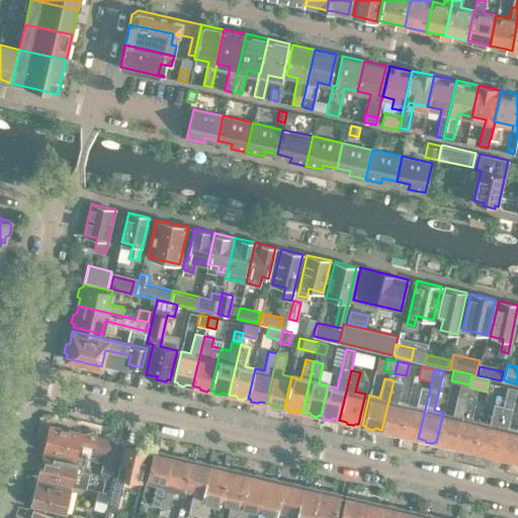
[(398,433),(400,434),(407,404),(398,402),(403,382),(394,380),(381,430),(387,431),(390,434),(396,435),(398,433)]
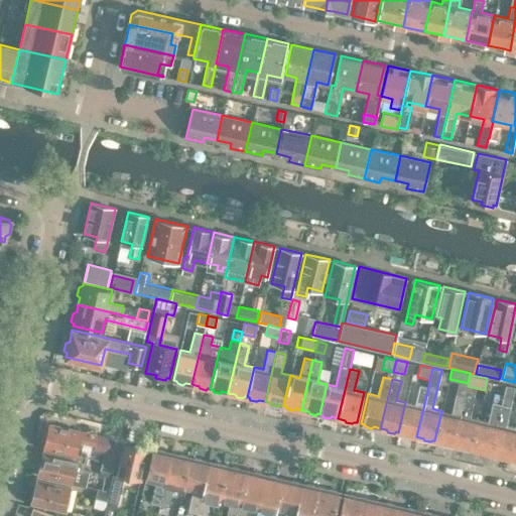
[(410,435),(416,436),(428,387),(419,385),(414,404),(405,402),(398,432),(400,432),(402,435),(407,436),(410,435)]
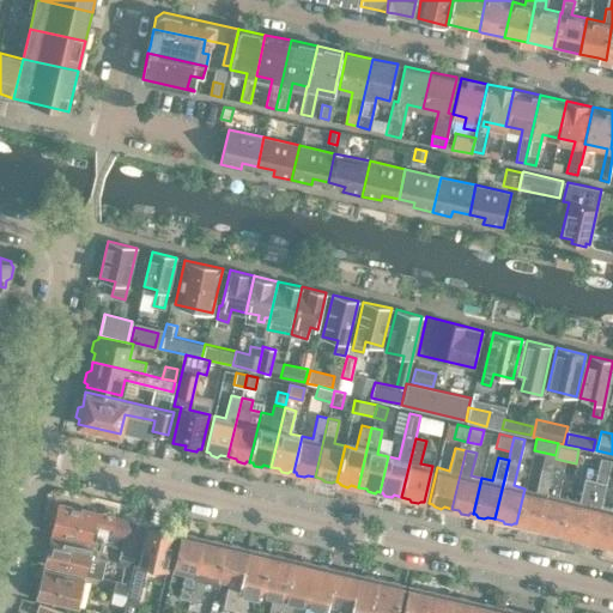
[(600,544),(604,544),(612,508),(600,505),(611,460),(600,457),(598,468),(595,480),(582,539),(589,541),(590,544),(598,545),(600,544)]
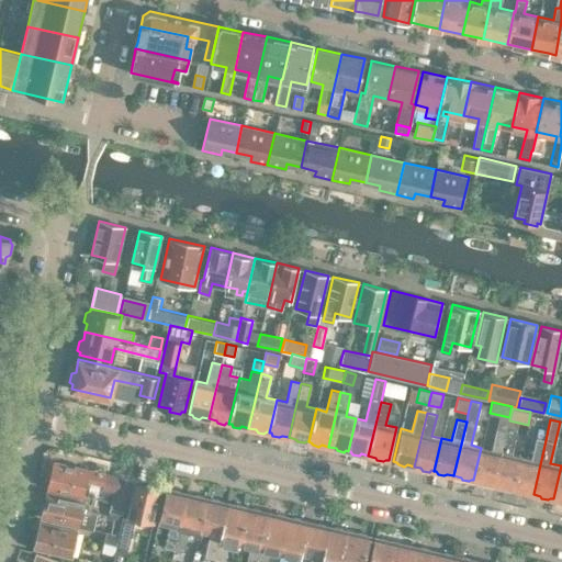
[(486,483),(494,485),(506,430),(496,428),(492,450),(481,448),(473,480),(476,481),(478,483),(484,485),(486,483)]
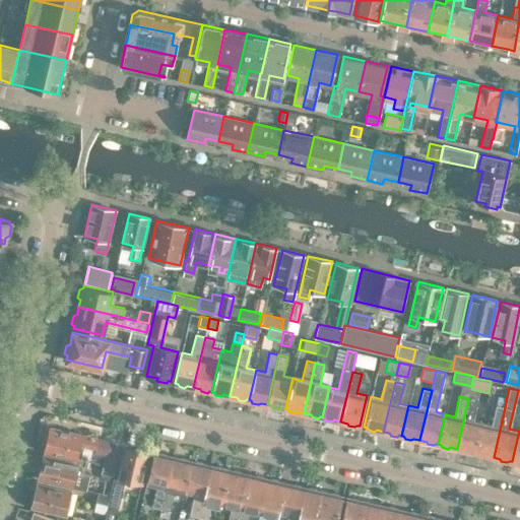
[(472,452),(475,453),(482,423),(472,420),(477,401),(468,398),(457,449),(463,450),(464,453),(470,454),(472,452)]
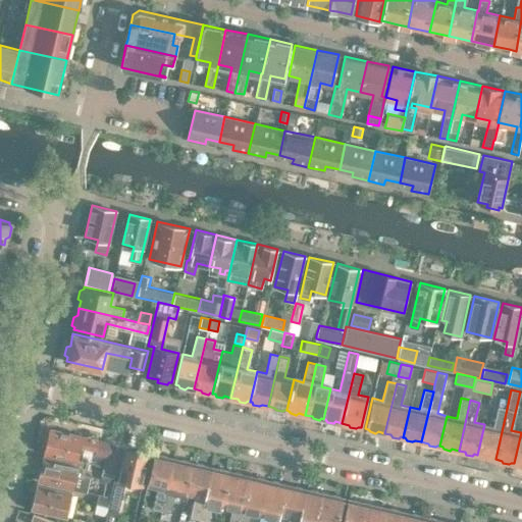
[(488,458),(496,459),(507,409),(498,406),(493,426),(484,424),(477,455),(479,455),(480,458),(486,459),(488,458)]
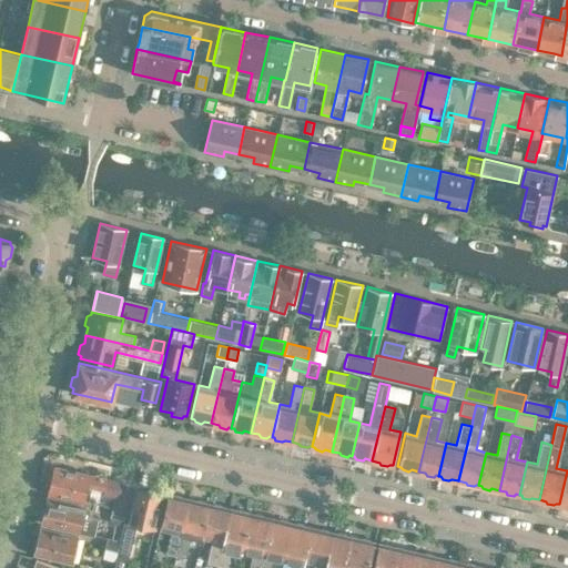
[(104,489),(107,479),(90,475),(53,466),(51,474),(49,476),(47,485),(48,488),(47,492),(83,500),(88,486),(104,489)]
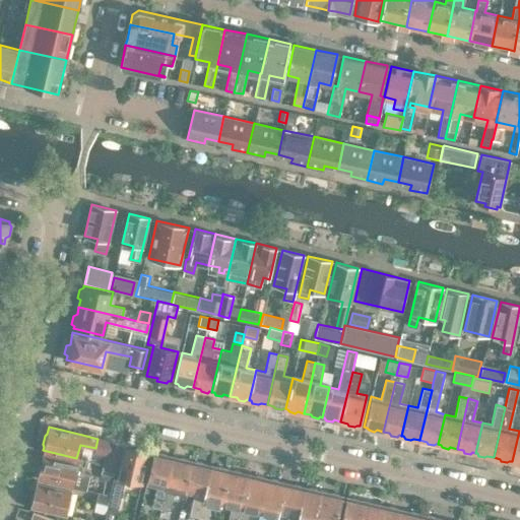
[(98,439),(95,448),(106,451),(103,464),(116,467),(117,462),(121,444),(112,442),(98,439)]
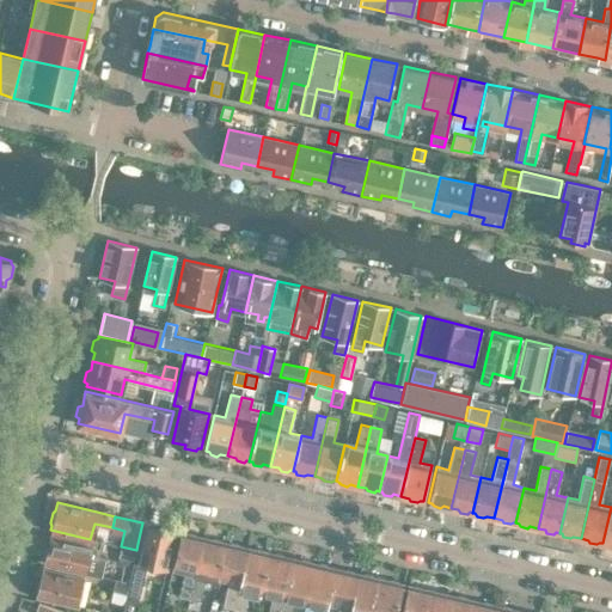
[(129,582),(124,603),(122,611),(135,611),(142,583),(142,585),(147,564),(166,569),(175,532),(171,532),(169,528),(163,526),(159,528),(146,526),(142,545),(138,544),(136,550),(133,562),(129,581),(129,582)]
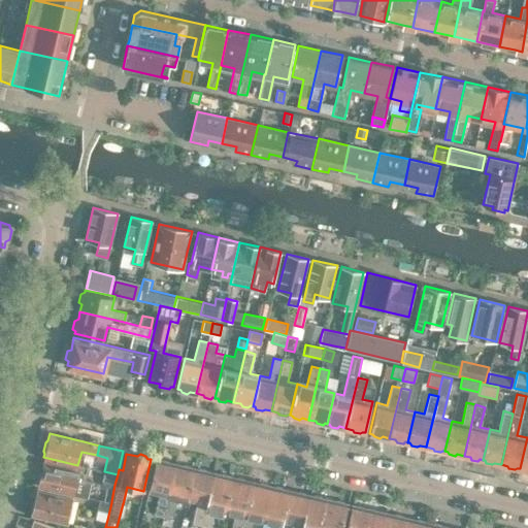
[(155,514),(163,515),(174,464),(168,463),(167,460),(161,459),(159,461),(156,460),(149,491),(159,493),(155,514)]
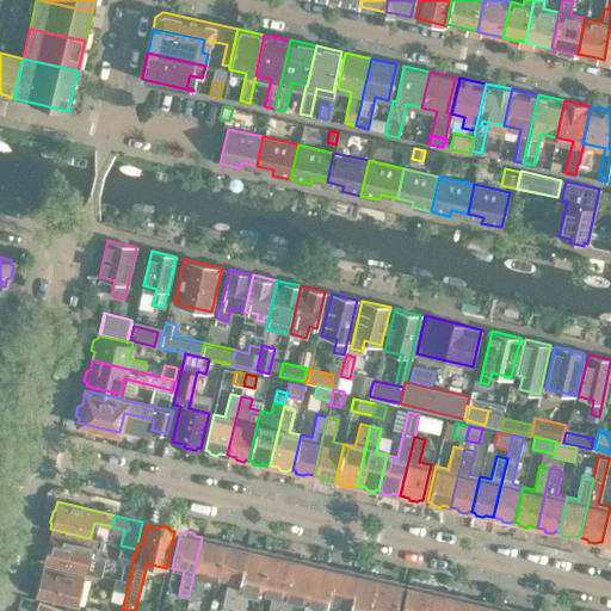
[(51,535),(49,547),(45,548),(43,556),(47,559),(45,562),(86,572),(92,544),(51,535)]
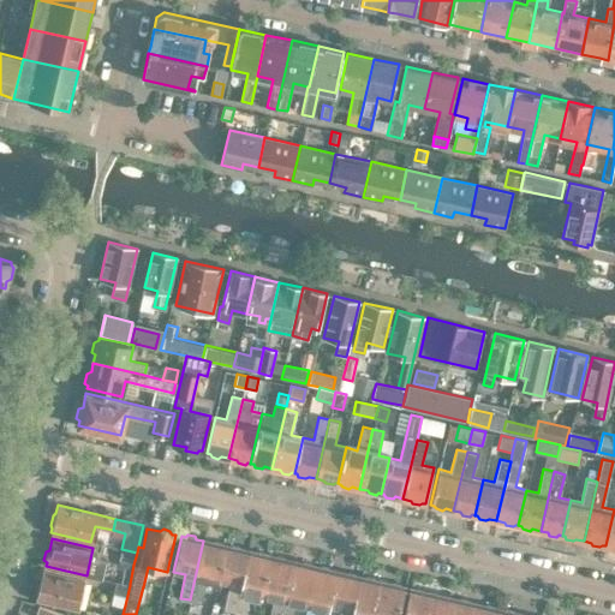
[(207,579),(218,583),(226,547),(222,545),(221,543),(214,541),(212,543),(203,541),(190,599),(202,603),(207,579)]
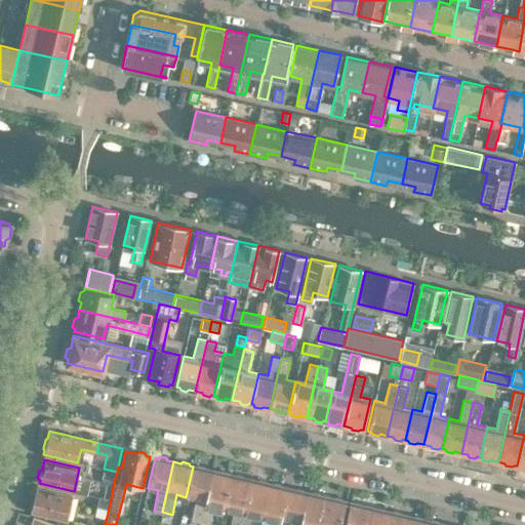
[(191,519),(200,521),(212,471),(205,469),(204,467),(198,466),(196,467),(193,467),(186,497),(196,499),(191,519)]
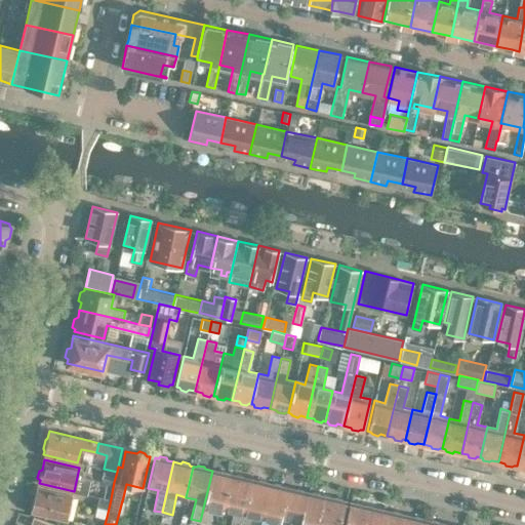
[(102,479),(114,482),(117,472),(104,469),(102,479)]
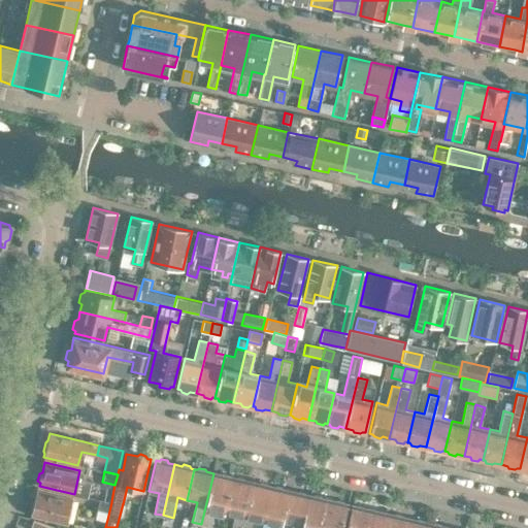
[(216,506),(225,508),(232,477),(230,477),(228,474),(223,473),(220,474),(213,473),(201,524),(210,526),(216,506)]
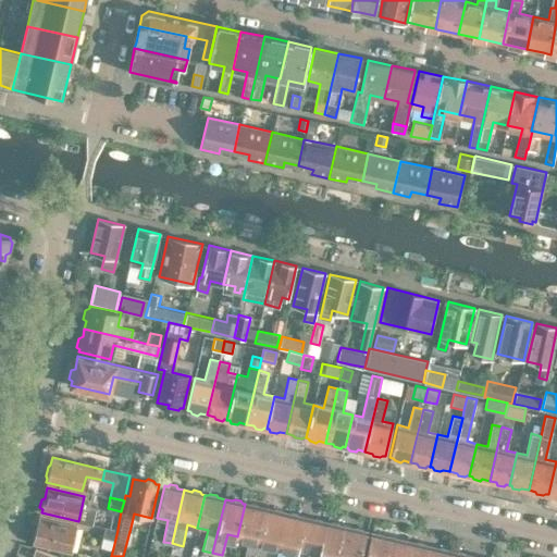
[(244,556),(254,556),(265,509),(259,507),(257,505),(251,503),(248,505),(245,504),(237,536),(248,539),(244,556)]
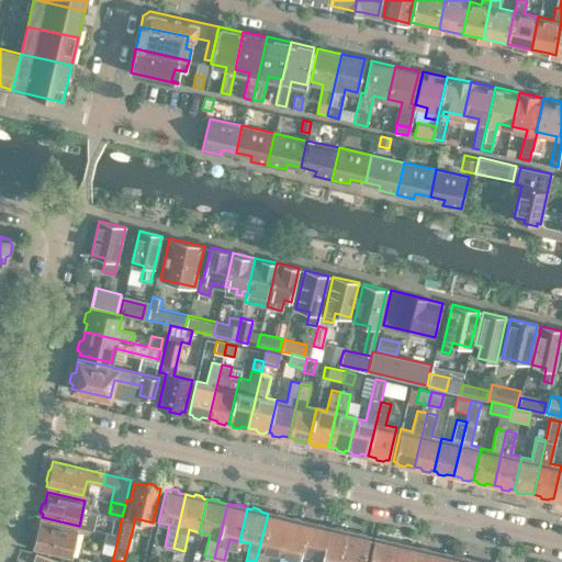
[(266,561),(270,549),(281,551),(289,518),(285,517),(283,515),(278,514),(274,515),(268,514),(256,561),(266,561)]
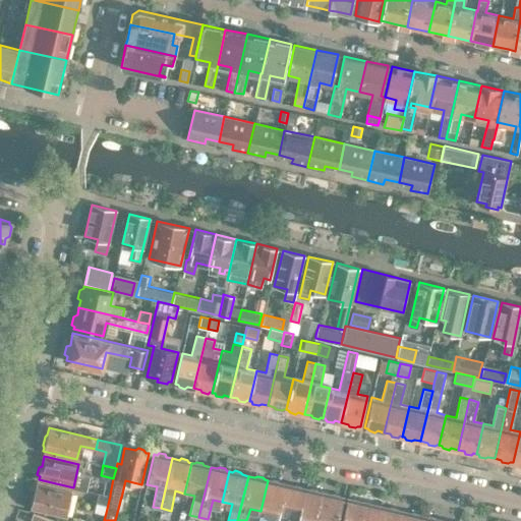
[(268,520),(277,520),(286,484),(280,483),(278,480),(273,479),(270,481),(268,480),(261,511),(270,513),(268,520)]
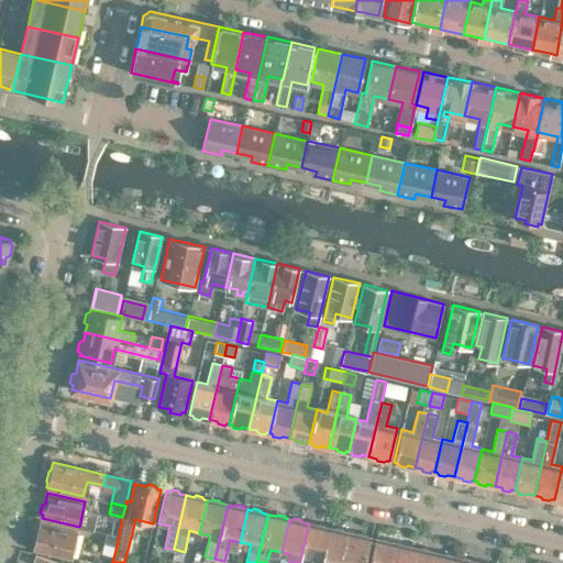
[(41,522),(39,533),(34,534),(33,542),(35,544),(35,548),(73,556),(78,531),(41,522)]
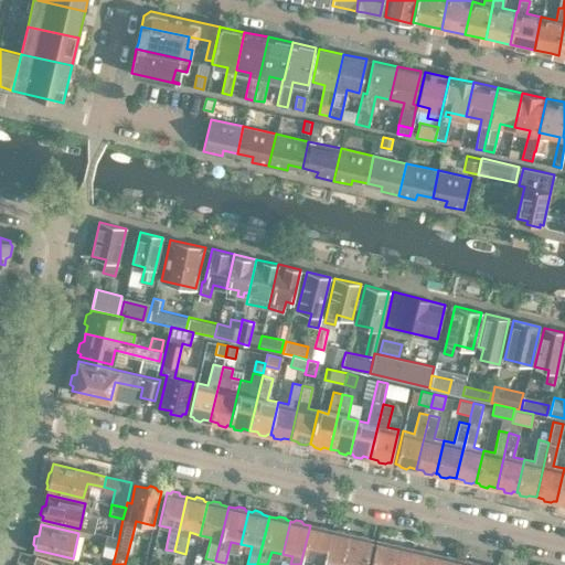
[(311,564),(312,561),(323,564),(331,531),(328,530),(326,526),(320,525),(317,528),(310,525),(300,564),(311,564)]
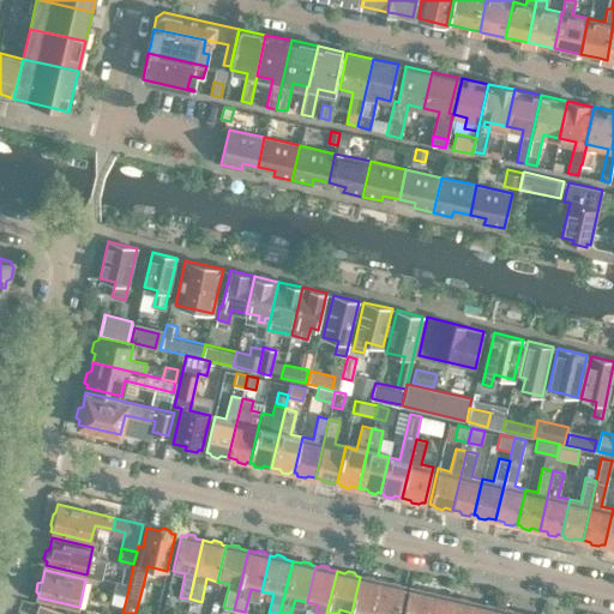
[(374,613),(381,582),(374,579),(372,577),(366,576),(362,577),(360,577),(351,613),(357,613),(374,613)]
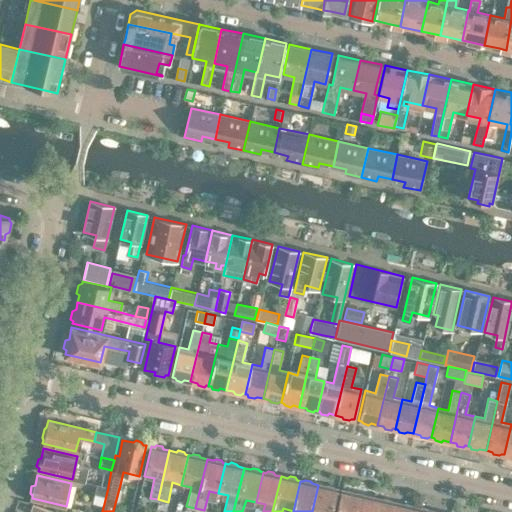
[(93,502),(104,504),(108,487),(97,484),(93,502)]
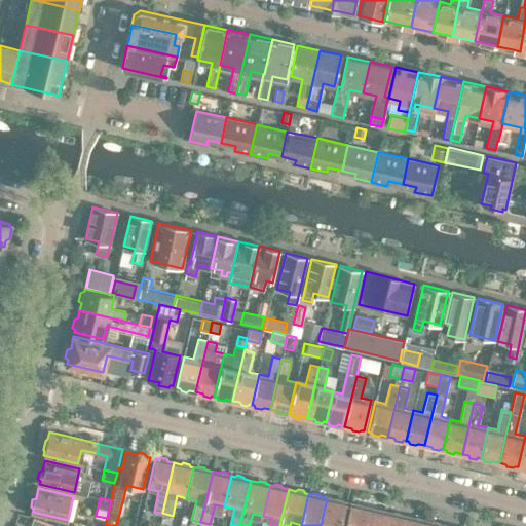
[(327,498),(321,525),(340,525),(346,502),(343,502),(341,499),(336,498),(334,499),(327,498)]
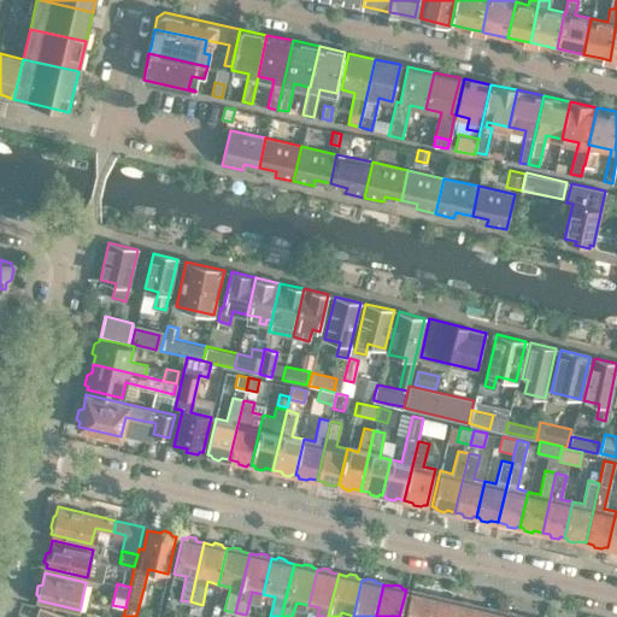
[(428,616),(433,595),(425,594),(424,592),(417,589),(415,592),(411,591),(404,616),(428,616)]
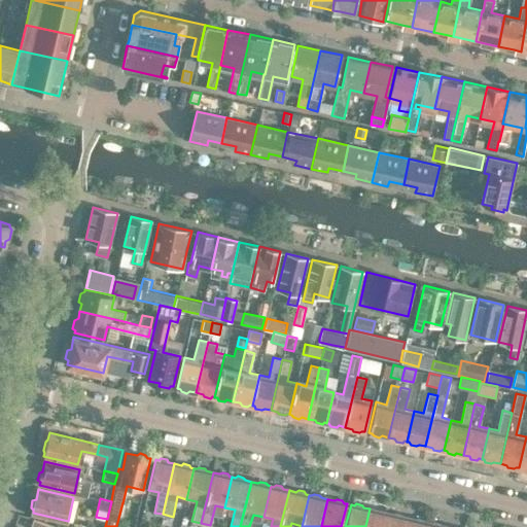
[(386,526),(389,514),(387,513),(385,511),(380,510),(377,511),(370,508),(365,526),(386,526)]
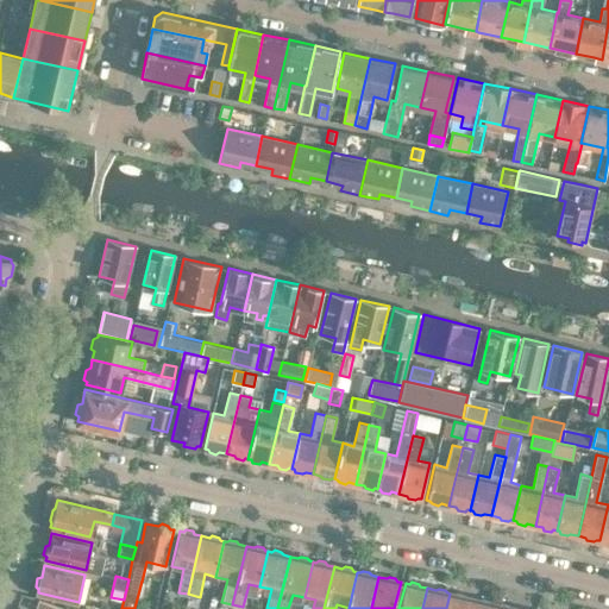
[(469,608),(472,598),(465,597),(463,594),(456,592),(453,595),(450,594),(446,608),(469,608)]
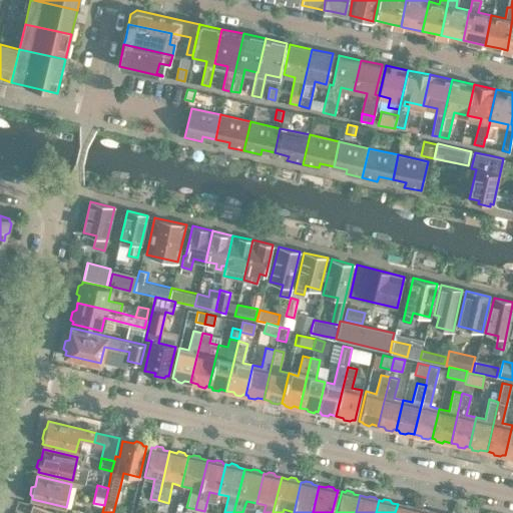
[(52,512),(53,512),(33,504),(29,512),(52,512)]
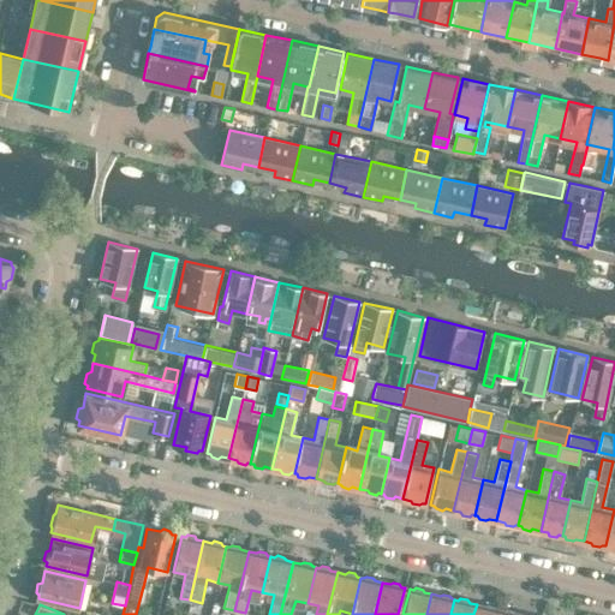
[(497,614),(500,610),(496,609),(494,607),(488,604),(484,607),(477,604),(473,614),(497,614)]
